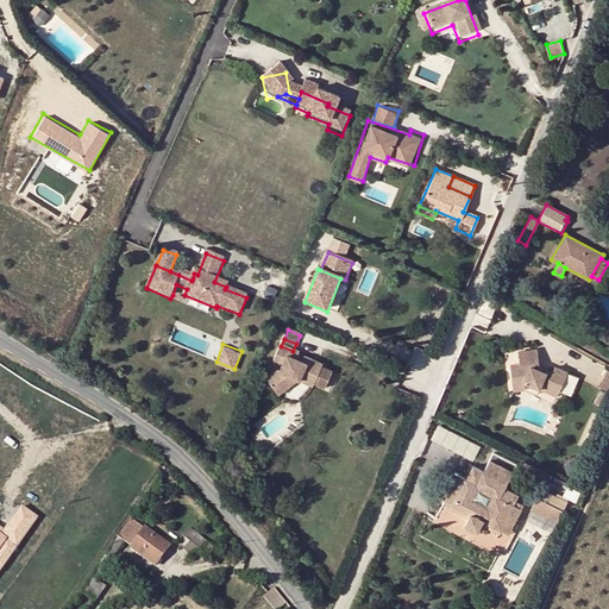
[(534,345),(516,351),(520,363),(510,365),(515,383),(528,378),(547,389),(550,385),(557,389),(567,370),(554,364),(551,371),(545,366),(540,364),(538,358),(534,345)]
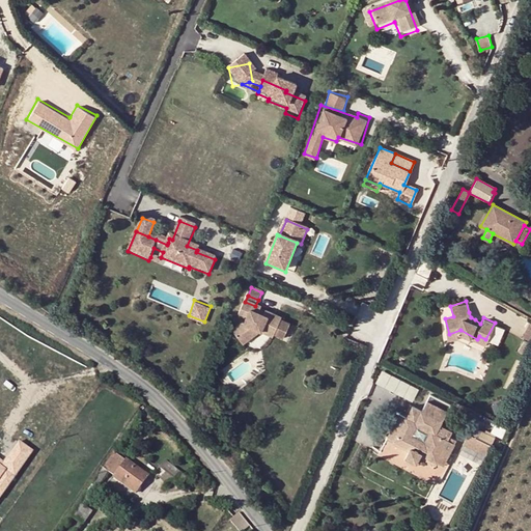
[(245,302),(239,315),(247,319),(245,326),(243,325),(232,332),(240,342),(255,332),(260,334),(261,334),(262,332),(274,337),(283,341),(289,327),(280,323),(281,320),(266,313),(263,317),(258,315),(260,311),(261,309),(255,306),(245,302)]
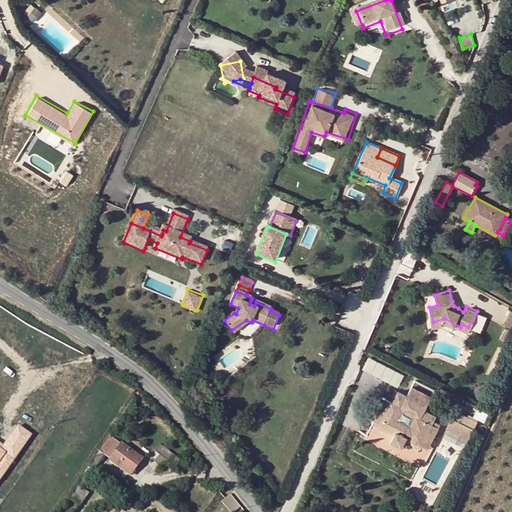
[(218,304),(214,313),(220,316),(224,307),(218,304)]
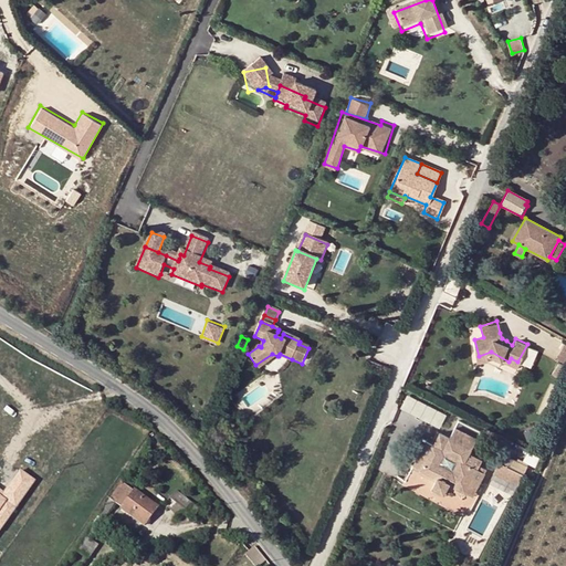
[(479,356),(482,364),(493,360),(491,352),(479,356)]
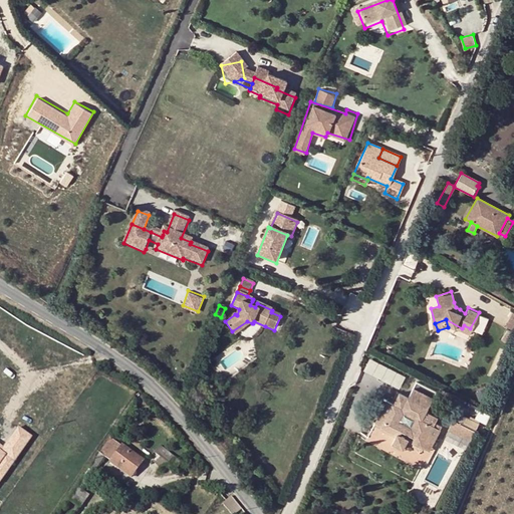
[(235,335),(252,323),(247,321),(232,331),(235,335)]
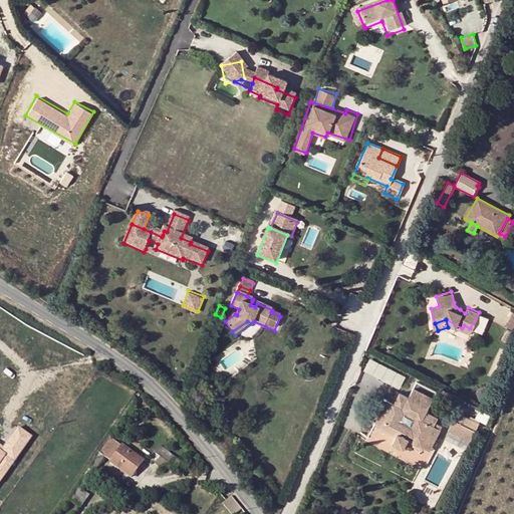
[(513,338),(513,332),(507,329),(502,338),(511,344),(513,338)]
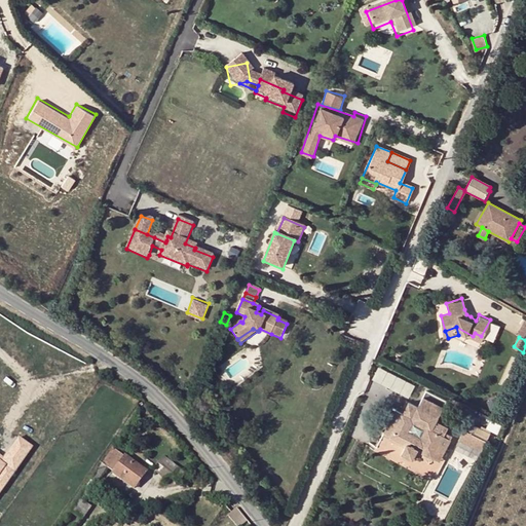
[(410,397),(416,384),(379,366),(373,378),(410,397)]
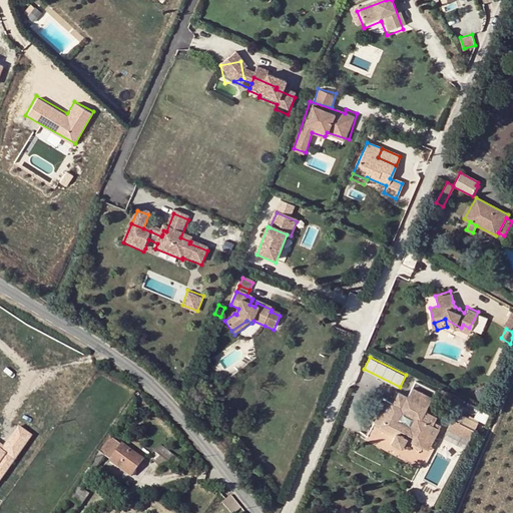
[(412,388),(410,390),(429,401),(431,398),(412,388)]
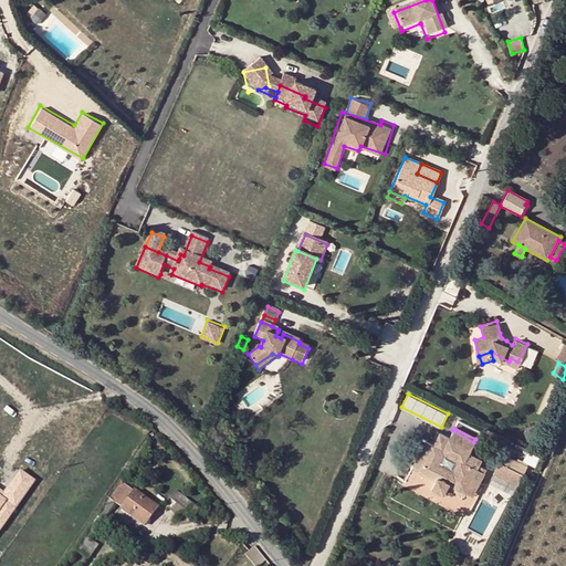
[(425,440),(410,467),(420,472),(436,480),(435,483),(431,489),(433,490),(440,494),(442,495),(446,488),(448,485),(463,494),(470,481),(478,485),(485,471),(482,470),(478,467),(479,464),(480,462),(477,460),(467,454),(468,452),(469,450),(472,443),(473,442),(452,430),(448,438),(439,432),(432,444),(425,440)]
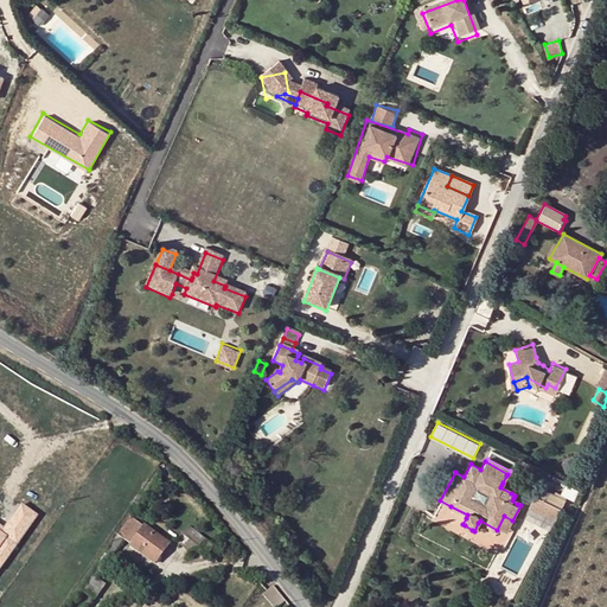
[(461,472),(457,470),(455,472),(464,477),(471,464),(467,461),(461,472)]
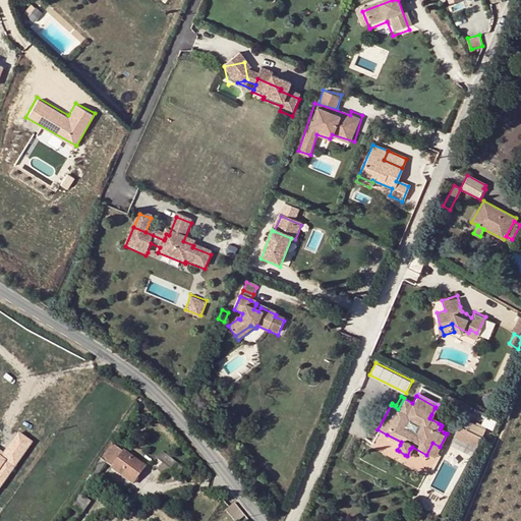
[(459,425),(456,430),(478,442),(484,429),(470,421),(466,429),(459,425)]
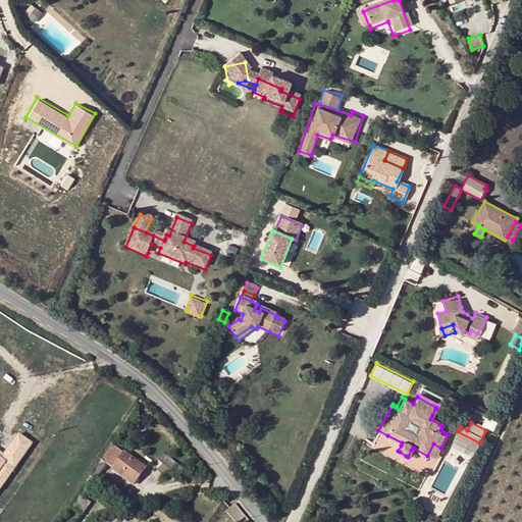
[(0,490),(33,441),(16,431),(3,452),(0,450),(0,490)]
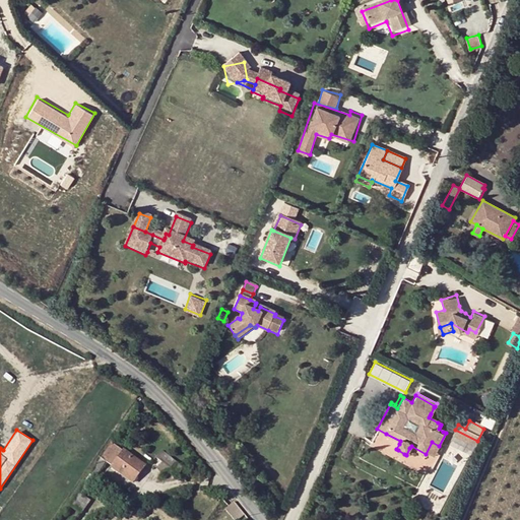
[(477,441),(455,430),(452,435),(474,447),(477,441)]
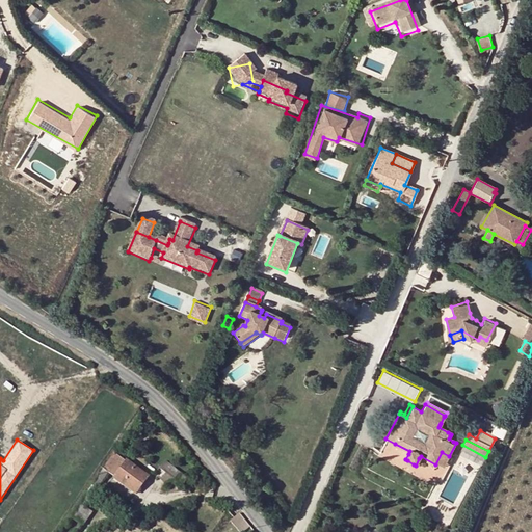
[(409,451),(395,444),(394,446),(408,454),(409,451)]
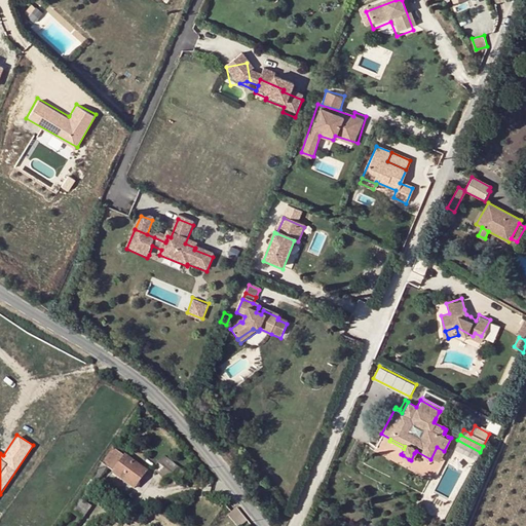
[(437,447),(430,459),(438,462),(444,451),(437,447)]
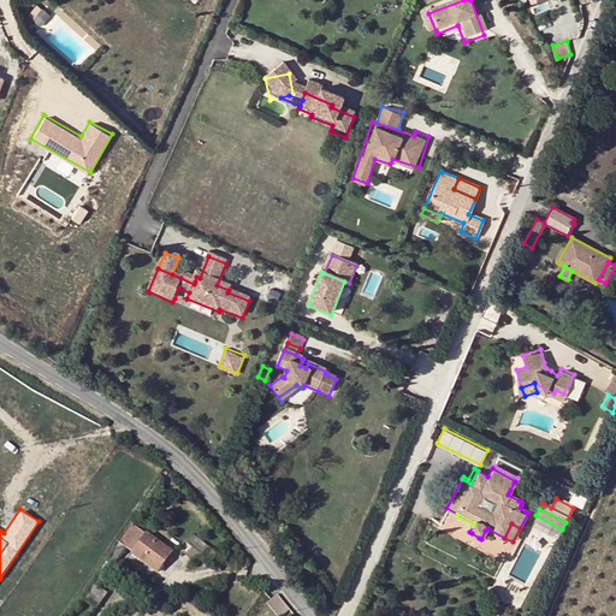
[(163,562),(171,551),(146,533),(144,534),(131,526),(119,544),(124,548),(131,552),(131,554),(150,568),(158,558),(163,562)]
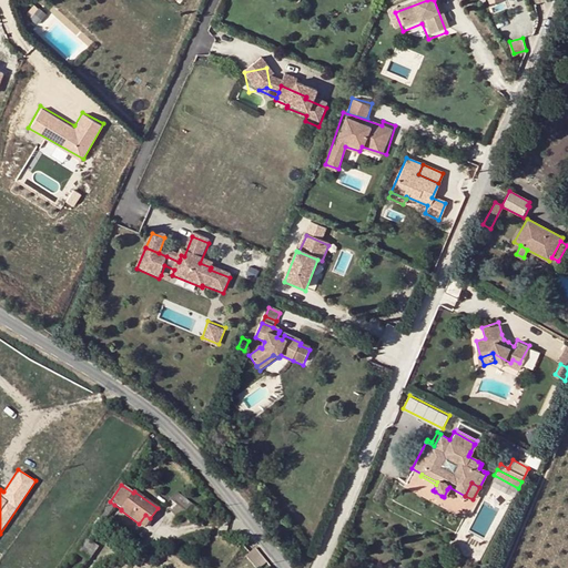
[(449,487),(447,489),(464,498),(465,496),(449,487)]
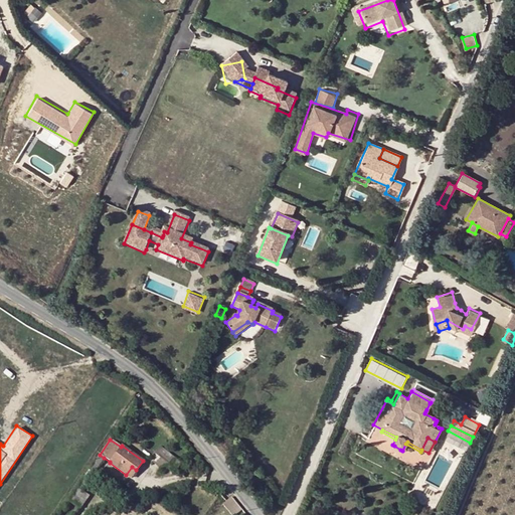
[(157,458),(163,450),(158,446),(152,454),(157,458)]
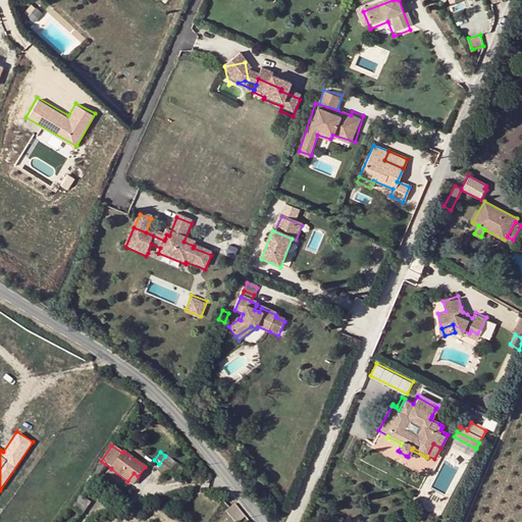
[(184,469),(165,456),(159,464),(155,469),(166,478),(168,474),(175,480),(184,469)]
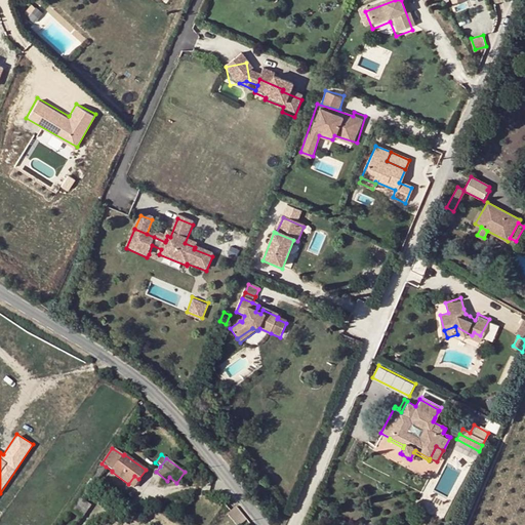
[(83,501),(106,467),(102,463),(78,497),(83,501)]
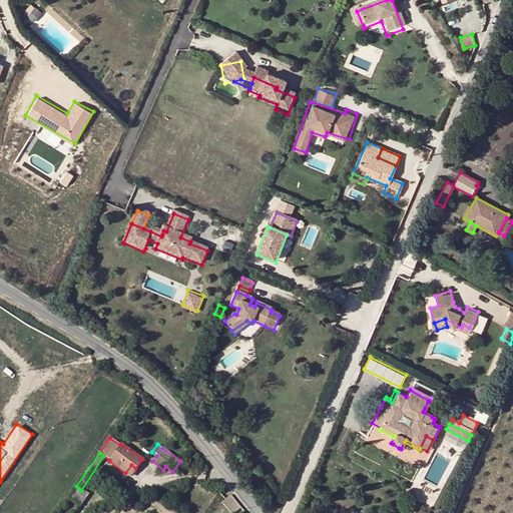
[(130,476),(135,468),(131,465),(125,473),(130,476)]
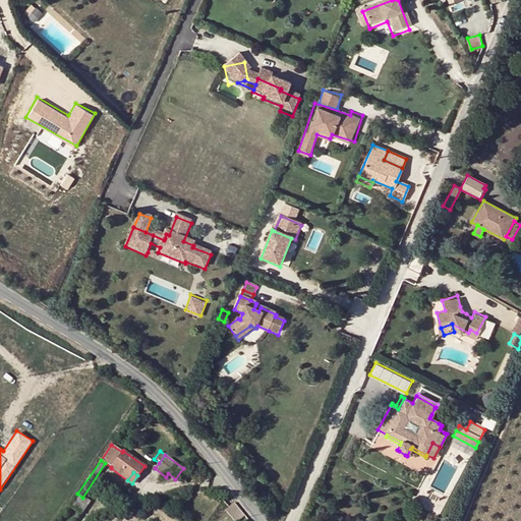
[(90,502),(82,498),(77,494),(69,506),(80,514),(90,502)]
